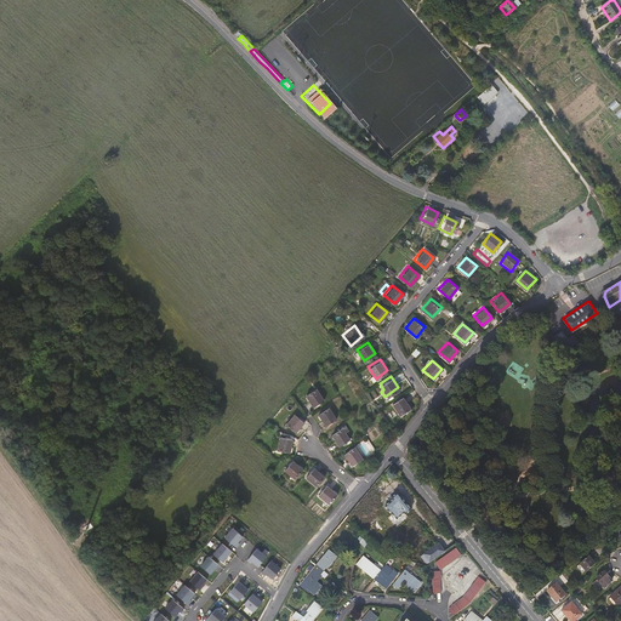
[(315,385),(305,393),(312,404),(323,397),(315,385)]
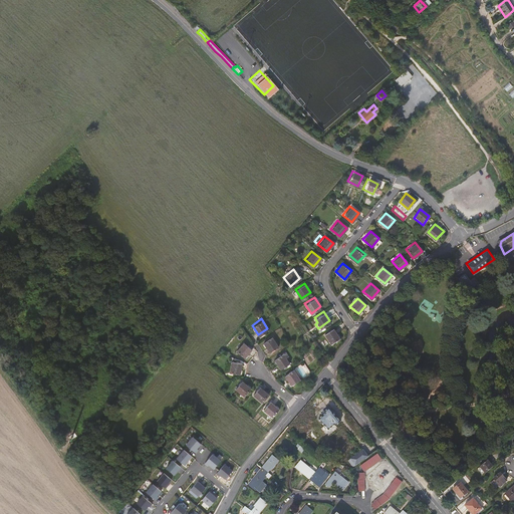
[(332,325),(323,331),(329,340),(338,333),(332,325)]
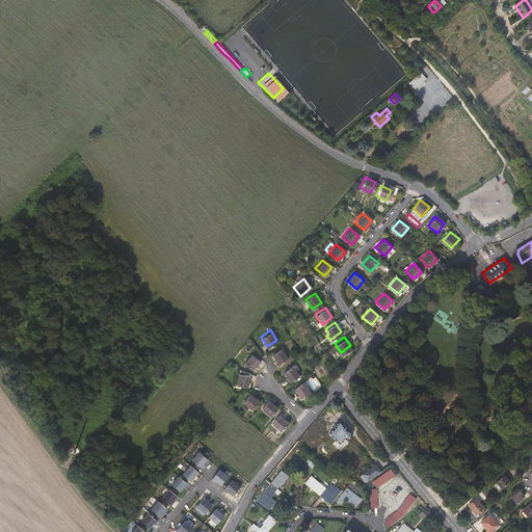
[(282,347),(272,353),(278,363),(289,356),(282,347)]
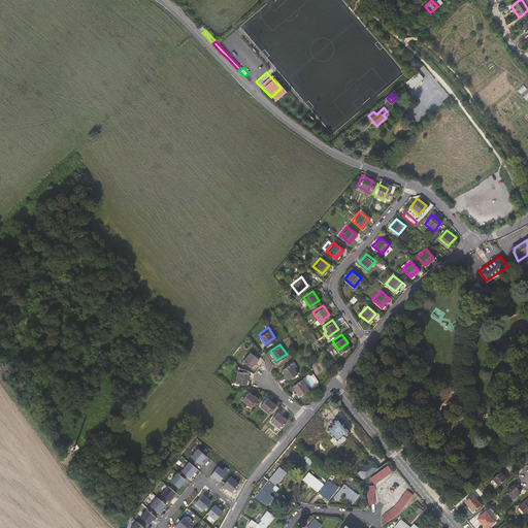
[(249,350),(241,359),(251,366),(258,358),(249,350)]
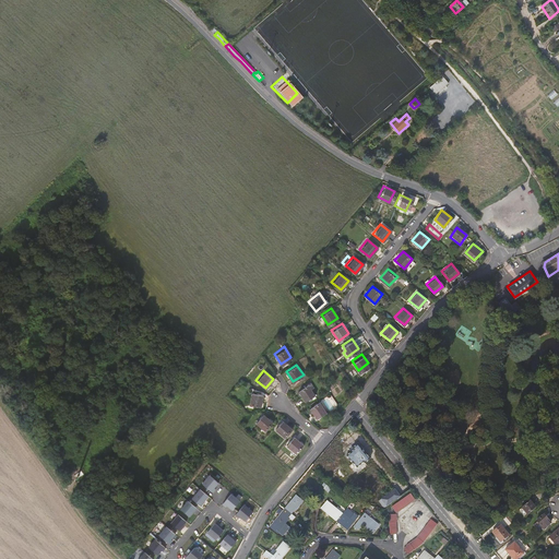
[(308,382),(298,390),(306,400),(316,392),(308,382)]
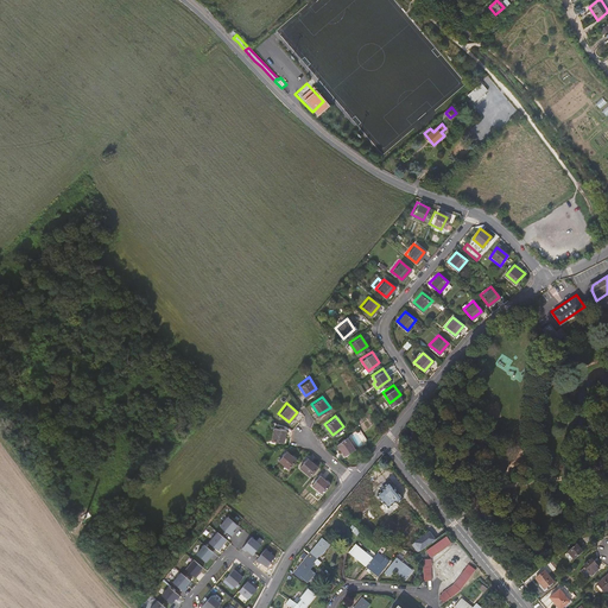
[(271,425),(267,437),(279,442),(284,430),(271,425)]
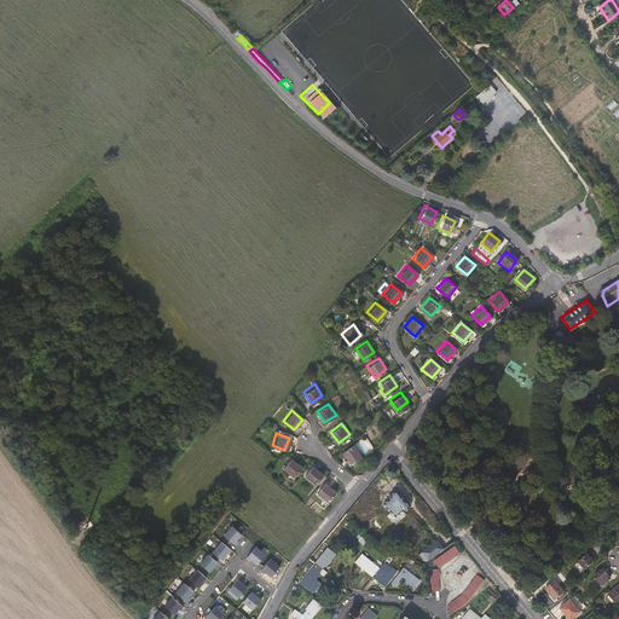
[(354,444),(345,451),(353,462),(363,453),(354,444)]
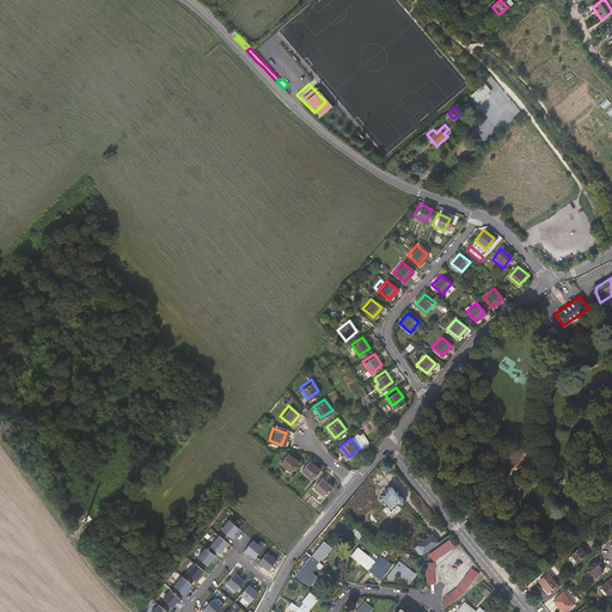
[(281,460),(291,470),(300,460),(291,451),(281,460)]
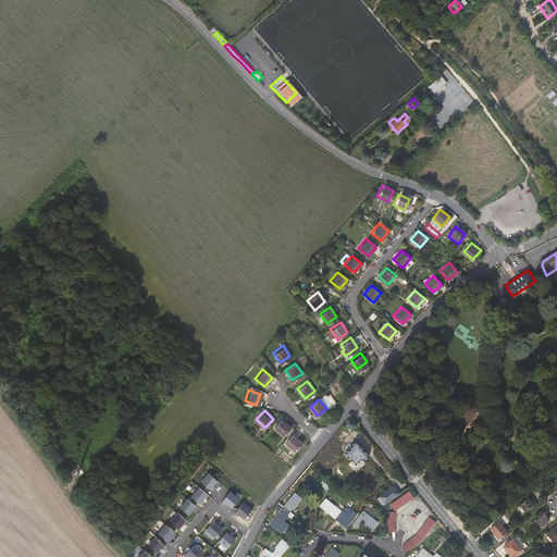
[(274,425),(284,433),(291,424),(282,417),(274,425)]
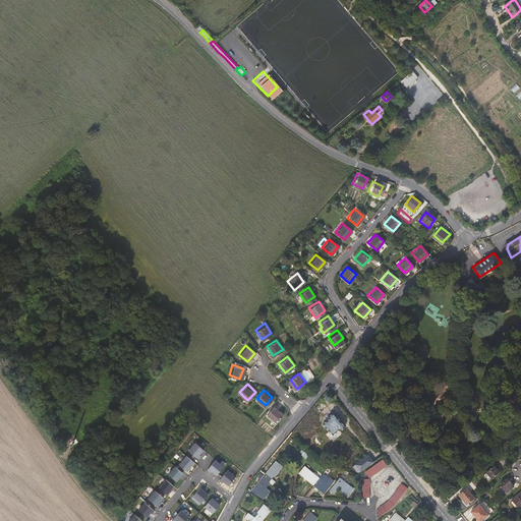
[(268,412),(277,419),(284,411),(275,404),(268,412)]
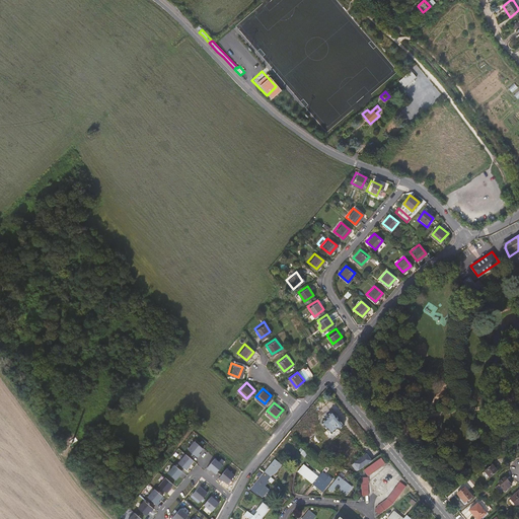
[(328,430),(332,434),(338,429),(340,431),(344,427),(337,418),(338,417),(332,412),(324,418),(326,420),(321,424),(327,430),(328,430)]
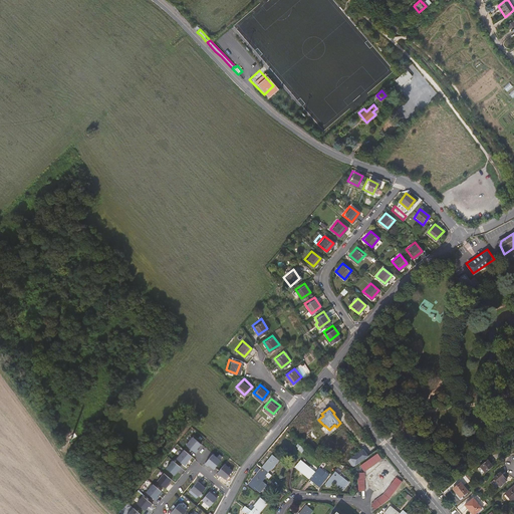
[(202,443),(193,436),(187,444),(196,452),(199,448),(198,447),(202,443)]
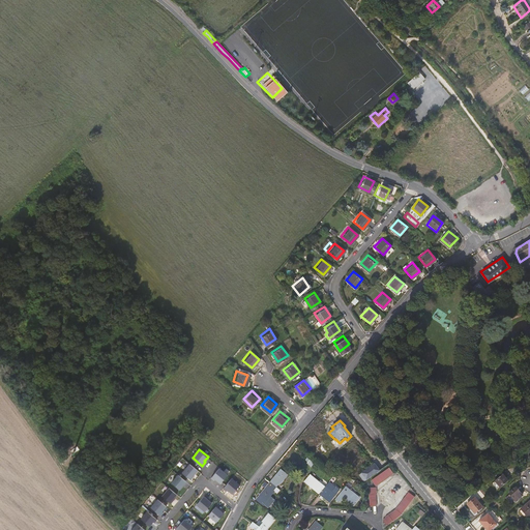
[(199,469),(190,463),(183,472),(192,479),(195,475),(194,475),(199,469)]
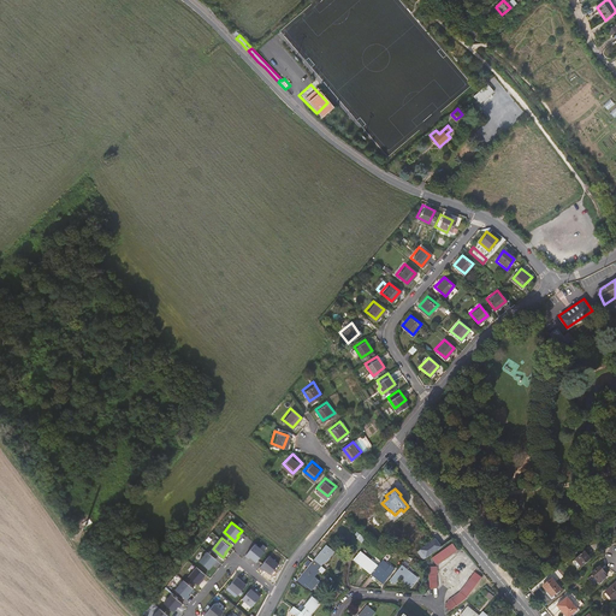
[(422,550),(428,557),(443,546),(437,539),(422,550)]
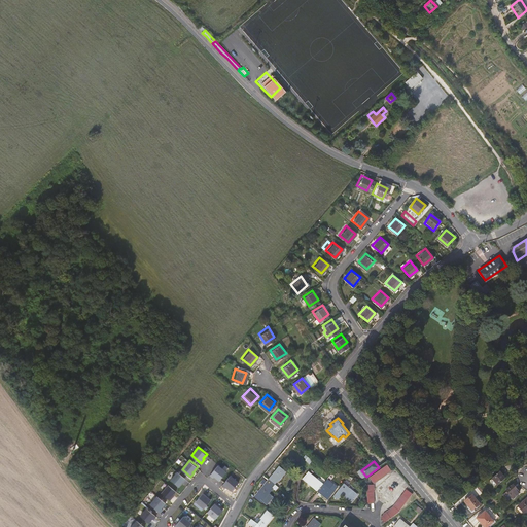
[(220,479),(227,469),(219,463),(211,473),(214,476),(215,475),(220,479)]
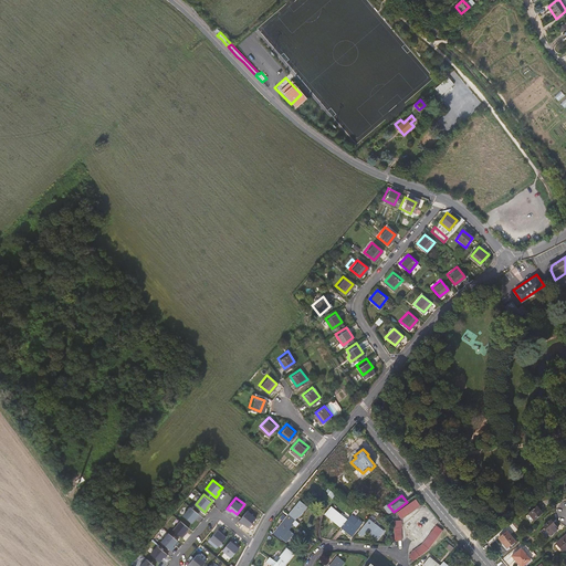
[(417,500),(413,502),(398,513),(402,520),(421,506),(417,500)]
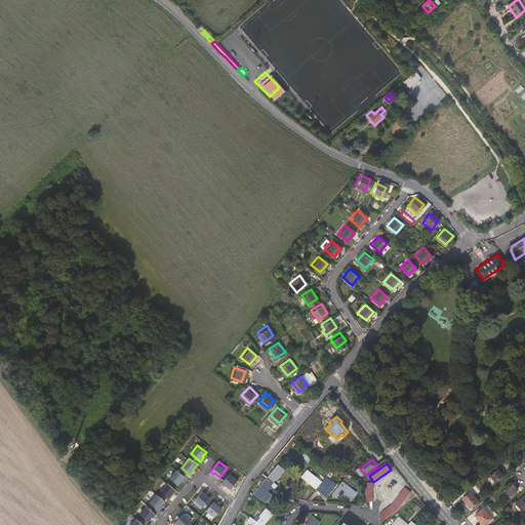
[(278,466),(268,478),(275,484),(285,471),(278,466)]
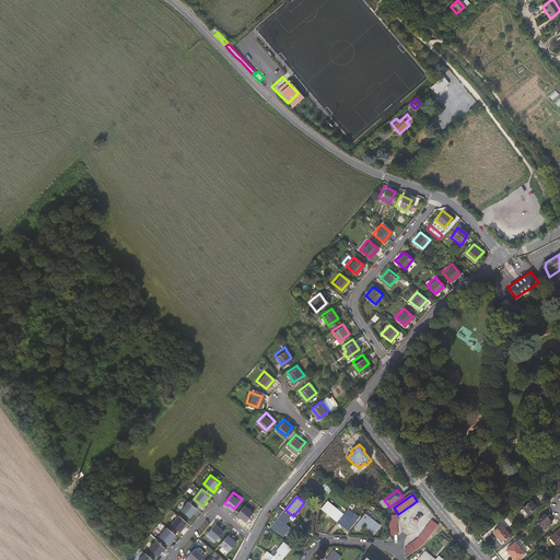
[(189,501),(183,510),(191,516),(196,511),(196,512),(199,509),(189,501)]
